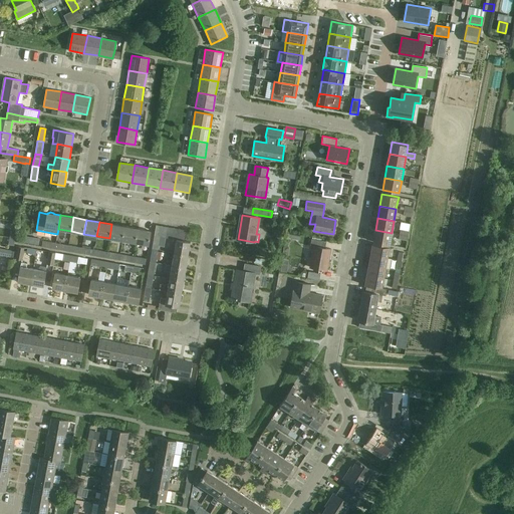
[(111,224),(109,238),(122,240),(124,226),(111,224)]
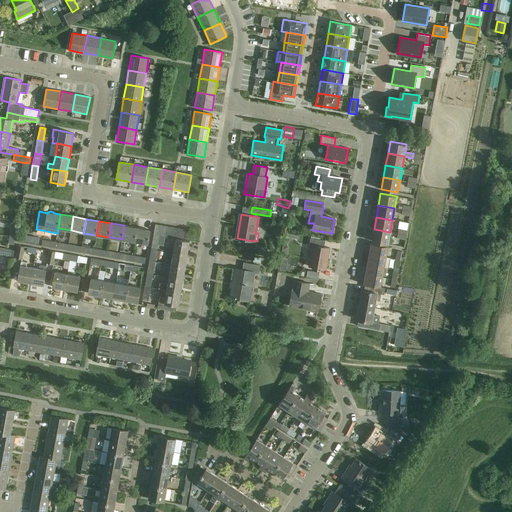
[(124,225),(122,239),(135,242),(137,228),(124,225)]
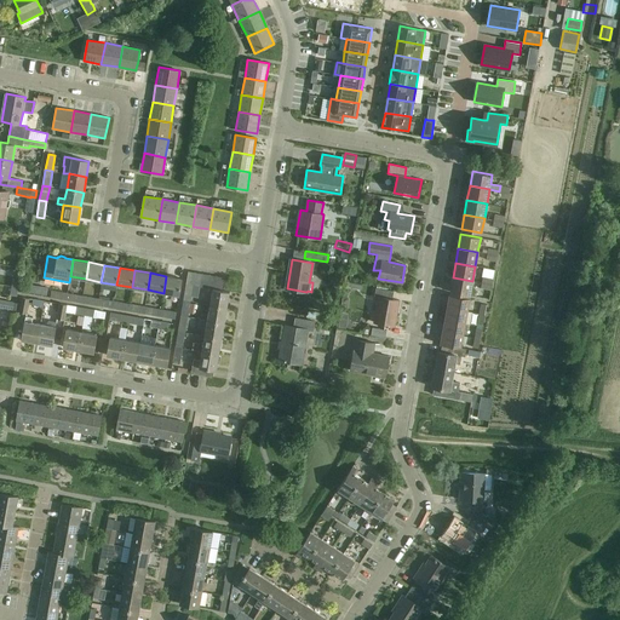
[(179,296),(182,279),(166,276),(164,293),(179,296)]
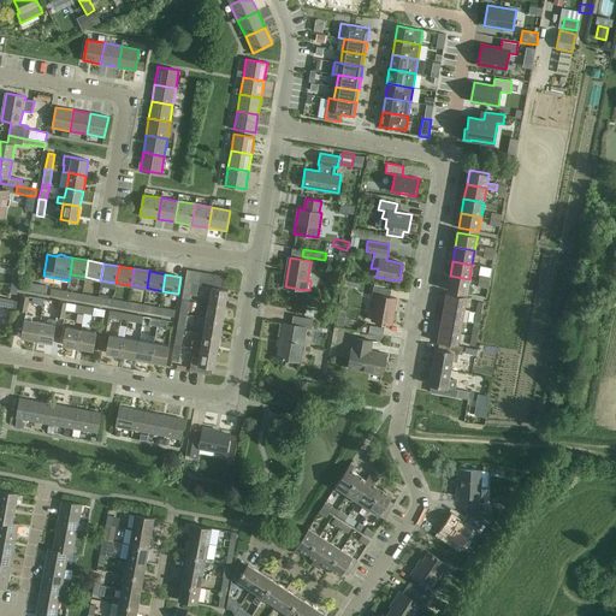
[(17,294),(17,290),(19,277),(13,276),(10,292),(17,294)]
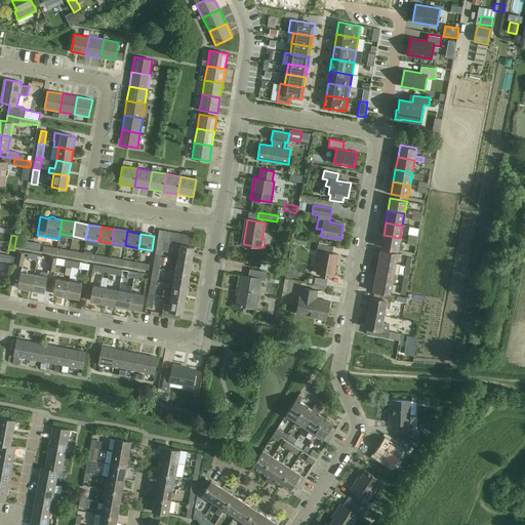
[(400,238),(384,235),(381,247),(398,250),(400,238)]
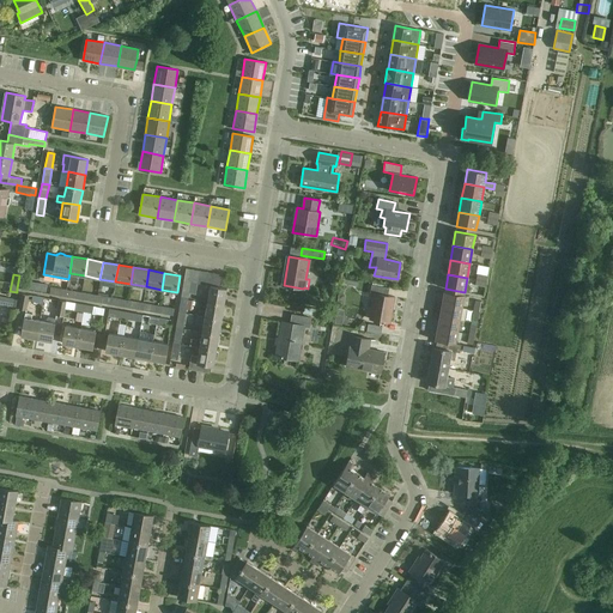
[(31,281),(30,289),(46,292),(47,285),(31,281)]
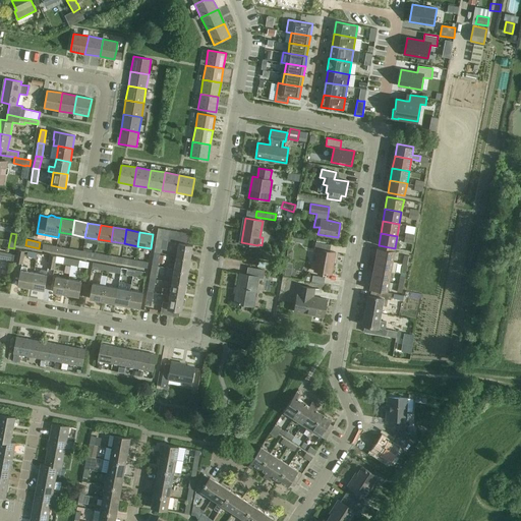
[(155,248),(154,252),(160,253),(161,249),(167,250),(168,241),(162,240),(156,239),(155,248)]
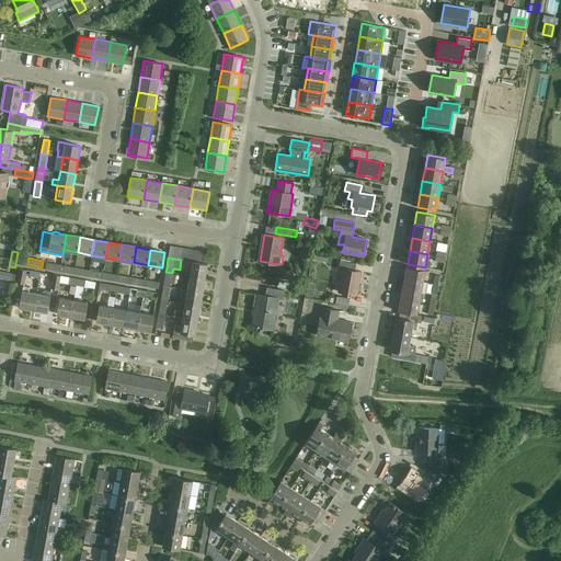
[(191,270),(190,276),(205,278),(207,264),(201,263),(194,262),(192,261),(191,270)]
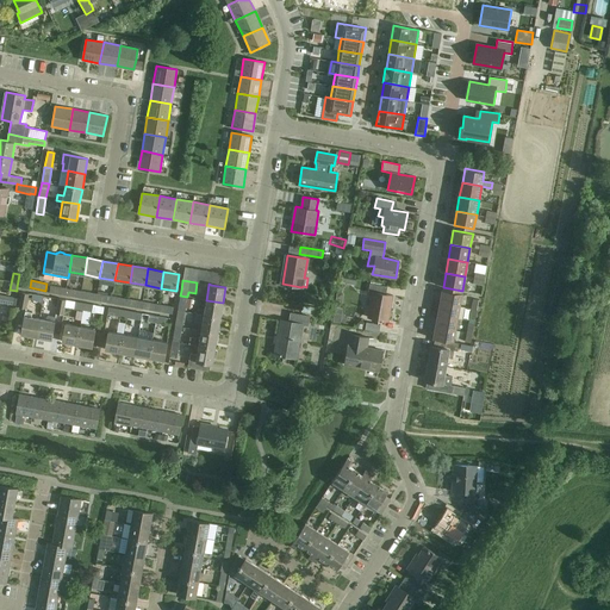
[(381,319),(380,321),(383,321),(383,319),(388,321),(393,296),(386,294),(387,286),(369,284),(368,292),(372,292),(367,317),(381,319)]
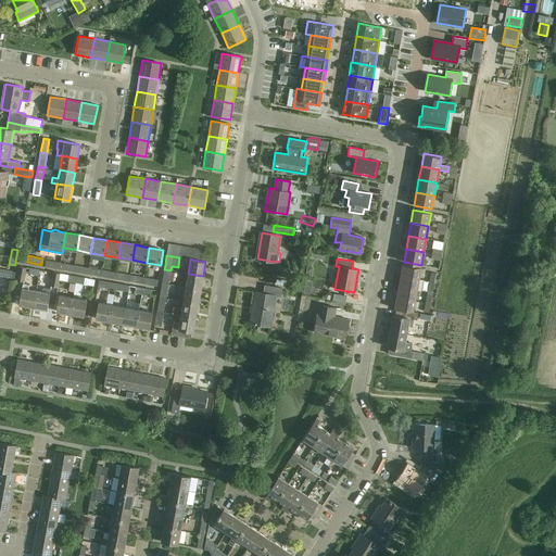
[(403,264),(401,276),(419,279),(421,268),(403,264)]
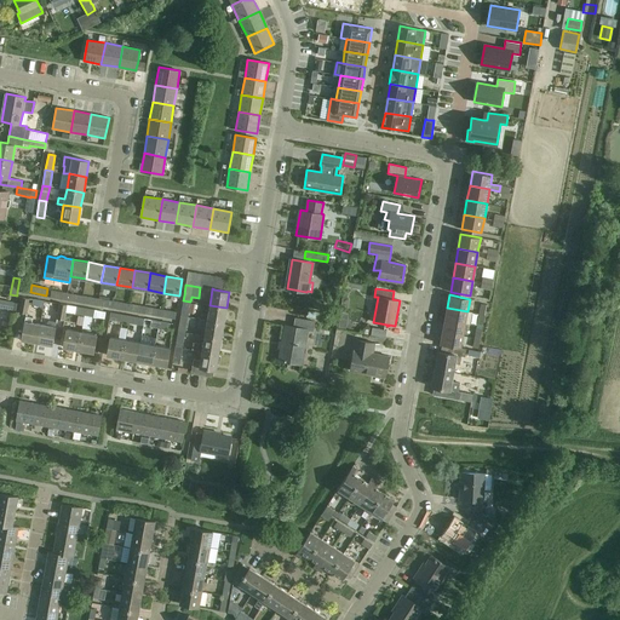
[(44,302),(29,298),(22,297),(19,313),(27,314),(28,304),(44,306),(44,302)]
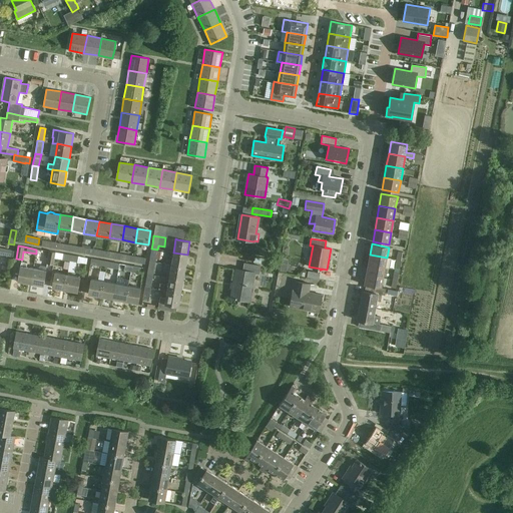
[(0,247),(0,253),(10,255),(11,249),(0,247)]
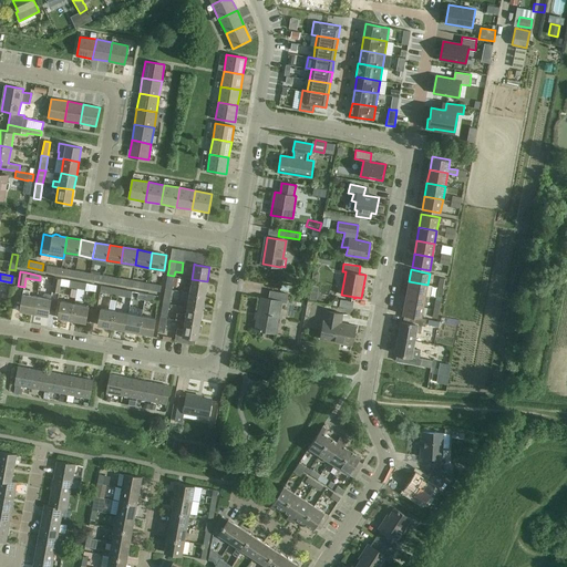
[(59,292),(61,279),(54,278),(52,291),(59,292)]
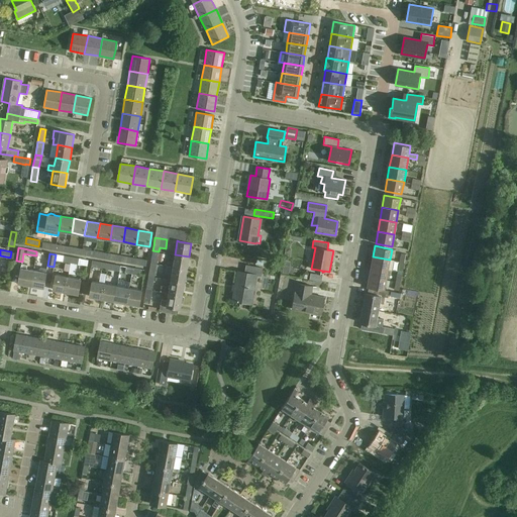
[(173,267),(187,270),(189,256),(175,254),(174,262),(167,260),(166,266),(173,267)]
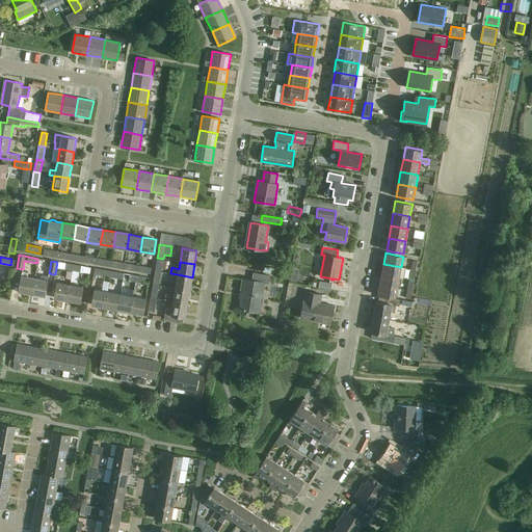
[(383,264),(381,274),(400,277),(401,267),(383,264)]
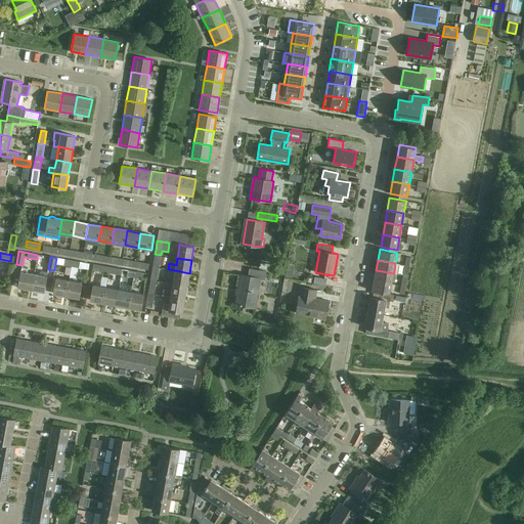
[(19,287),(31,290),(34,273),(27,272),(28,268),(22,267),(18,287),(19,288),(19,287)]
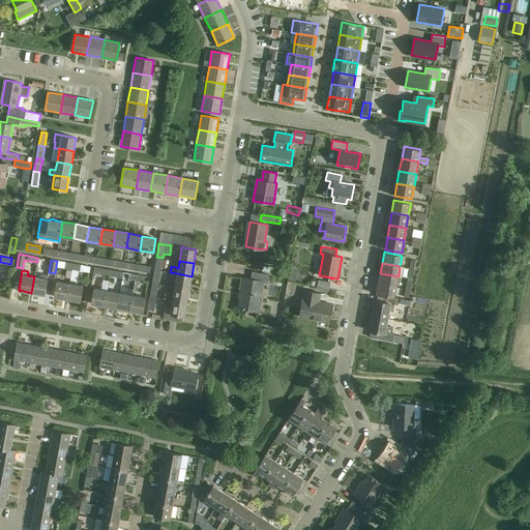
[(243,277),(238,307),(258,311),(263,282),(267,283),(268,274),(253,272),(252,280),(243,277)]
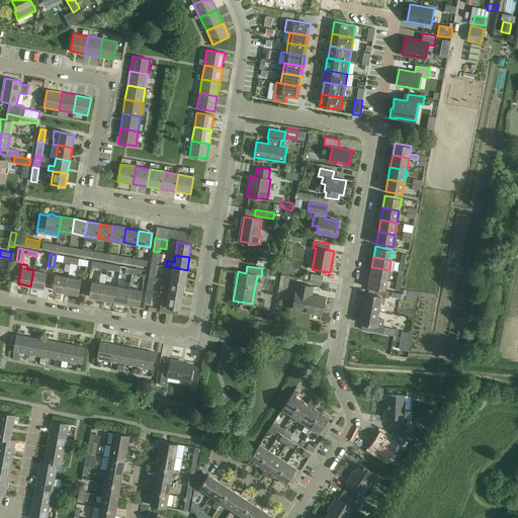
[(33,270),(30,286),(42,288),(44,288),(48,268),(47,268),(47,269),(40,267),(39,271),(33,270)]
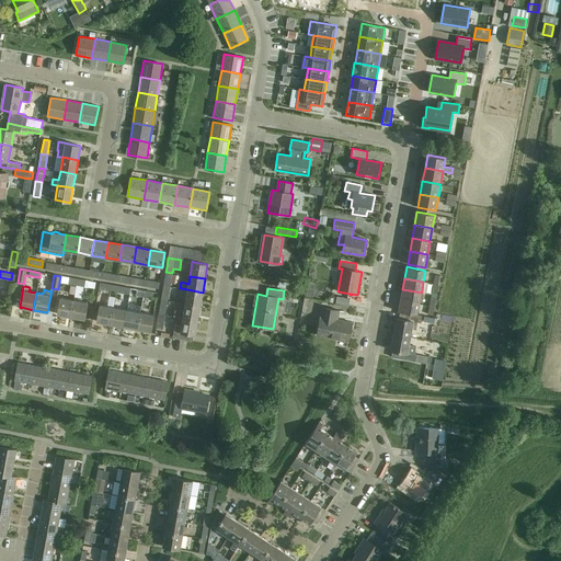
[(203,293),(187,289),(185,304),(201,307),(203,293)]
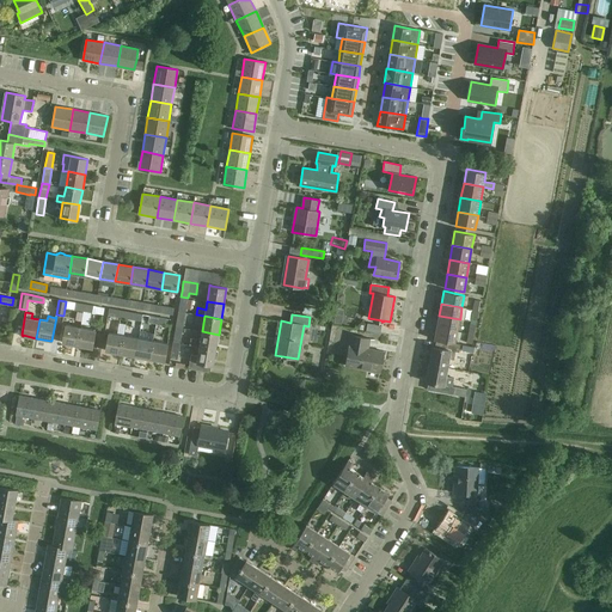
[(439,316),(436,328),(458,331),(460,319),(439,316)]
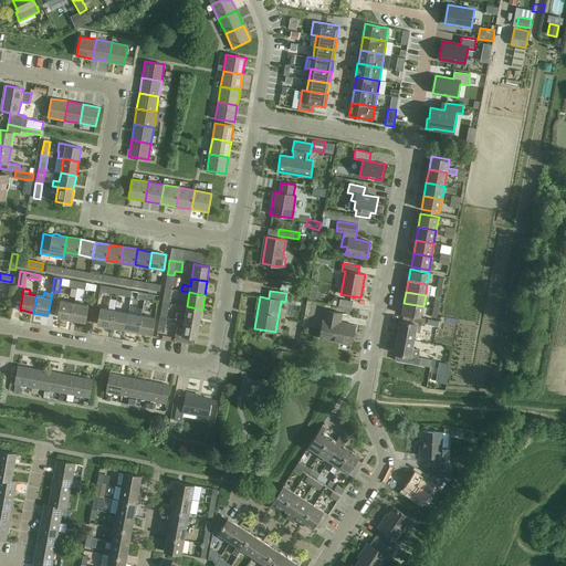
[(338,306),(352,308),(353,301),(339,299),(338,306)]
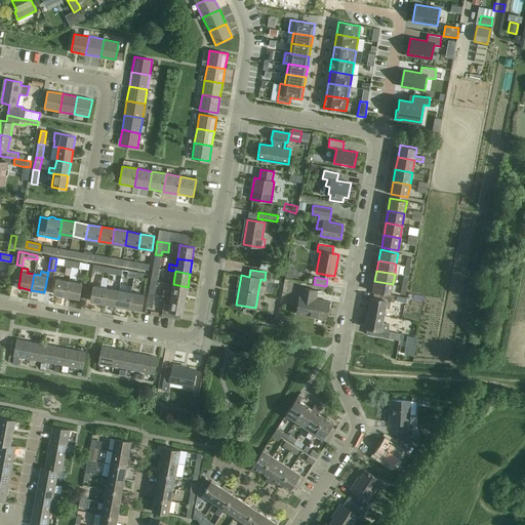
[(414,277),(410,288),(415,289),(419,279),(414,277)]
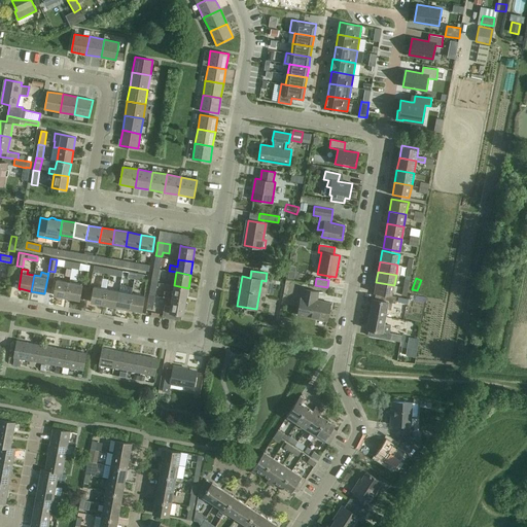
[(66,297),(69,282),(57,279),(54,295),(66,297)]
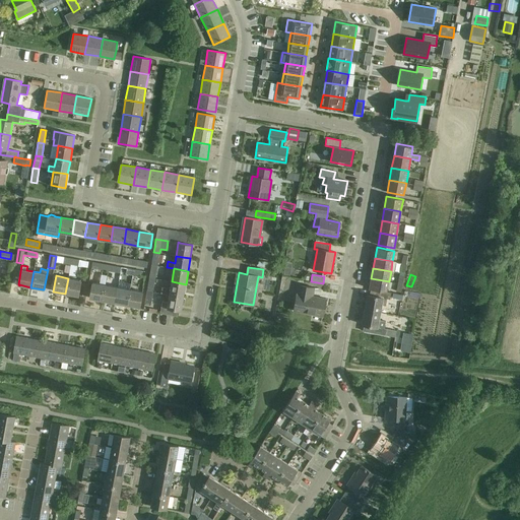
[(78,296),(81,280),(68,278),(65,294),(78,296)]
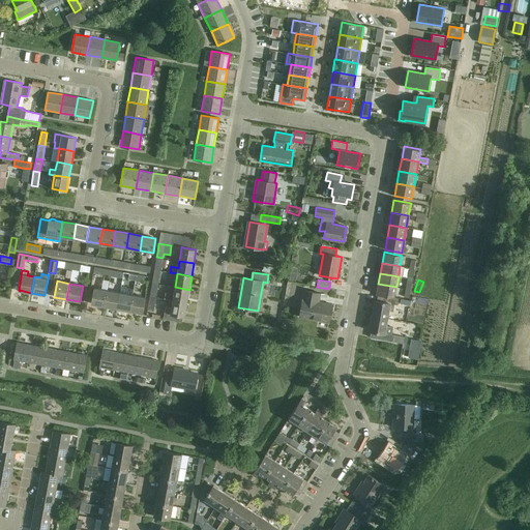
[(382,295),(394,297),(396,287),(378,284),(376,294),(382,295)]
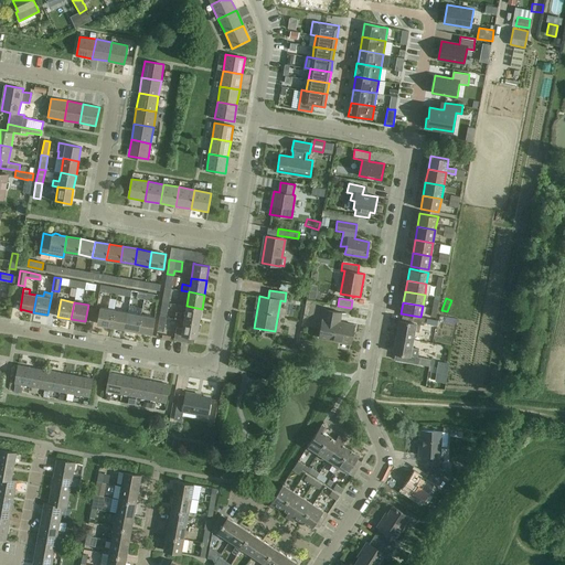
[(202,309),(187,306),(185,313),(176,311),(174,319),(184,320),(199,323),(202,309)]
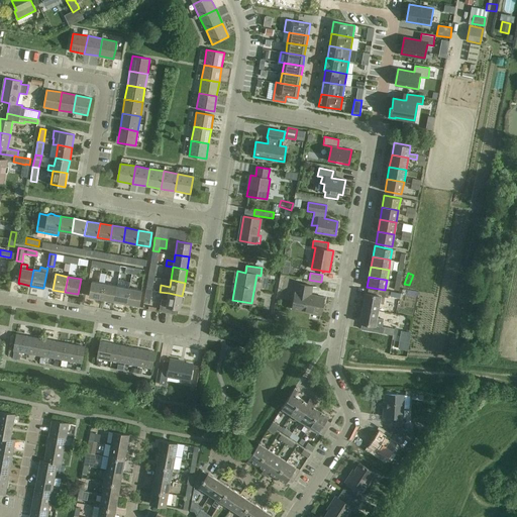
[(102,298),(104,283),(92,281),(89,296),(102,298)]
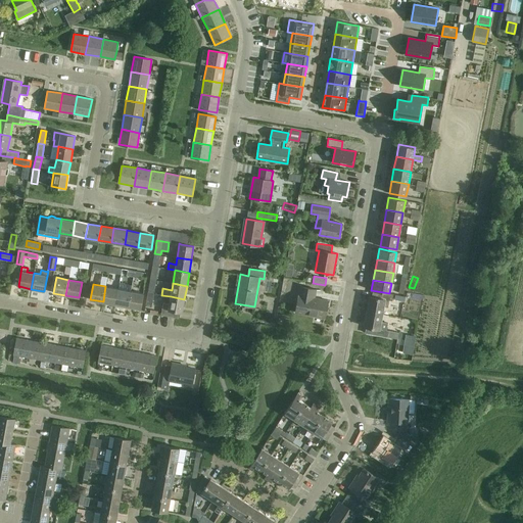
[(115,304),(117,289),(105,286),(103,301),(115,304)]
